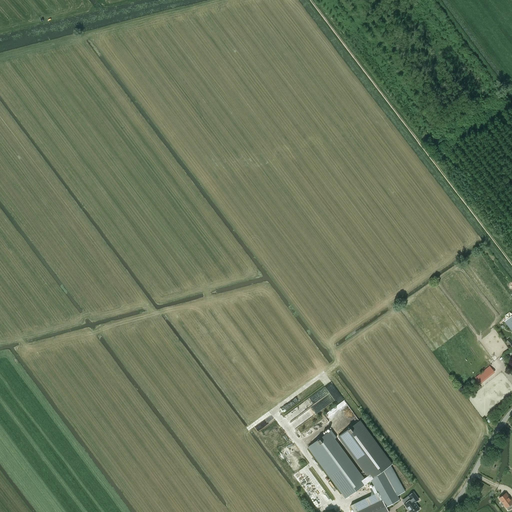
[(490,366),(475,378),(480,384),(495,372),(490,366)]
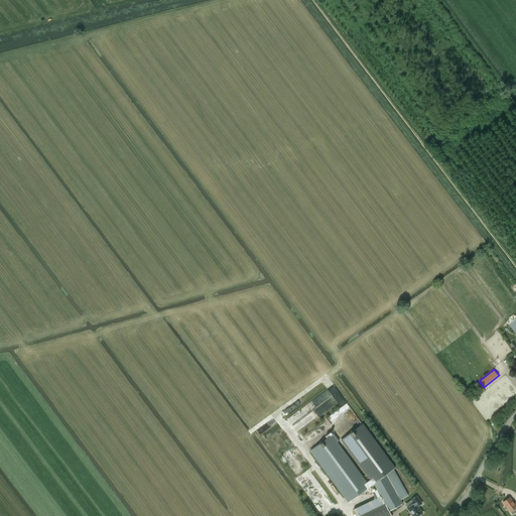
[(313,399),(318,407),(303,417),(307,423),(338,404),(329,390),(313,399)]
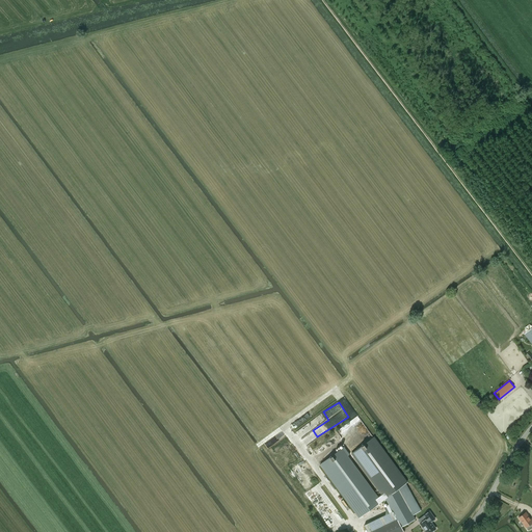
[(307,436),(302,441),(309,446),(314,440),(316,437),(314,435),(312,437),(311,436),(309,439),(307,436)]
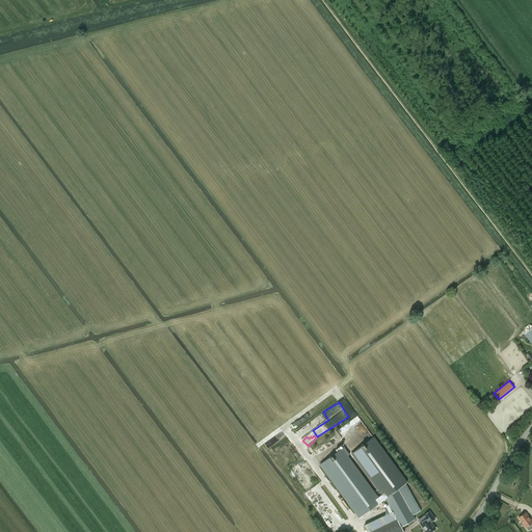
[(407,482),(373,436),(351,453),(386,499),(398,489),(401,487),(407,482)]
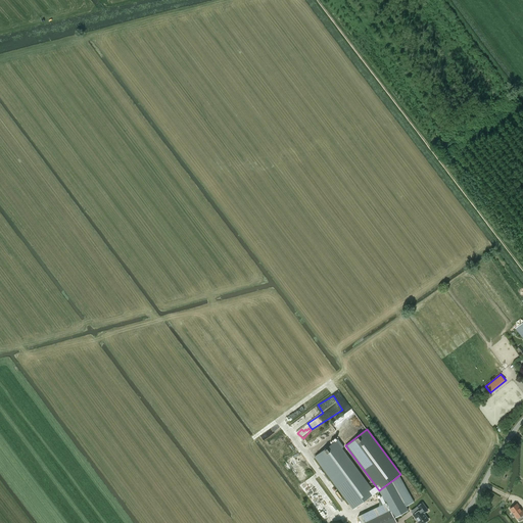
[(352,510),(379,490),(376,486),(374,488),(337,440),(314,458),(352,510)]
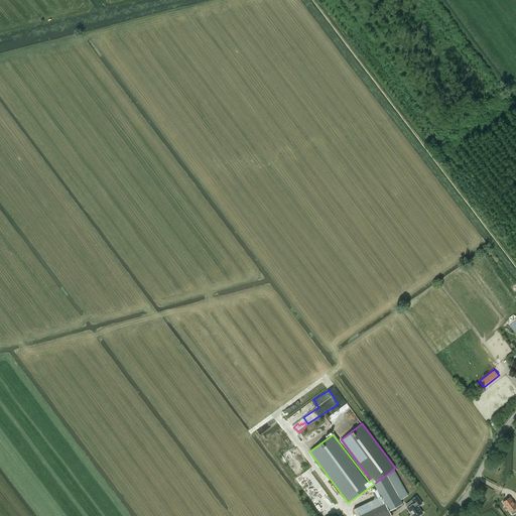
[(374,484),(389,511),(410,499),(393,470),(389,473),(386,475),(387,476),(374,484)]
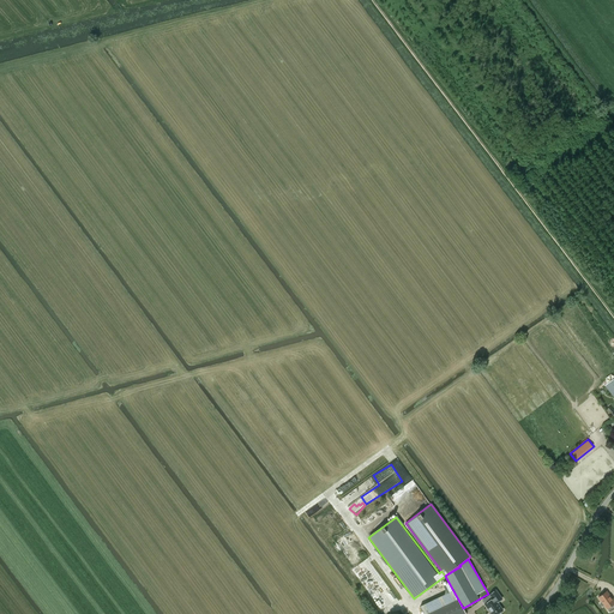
[(348,576),(354,572),(355,576),(360,575),(356,567),(353,570),(349,564),(343,566),(348,576)]
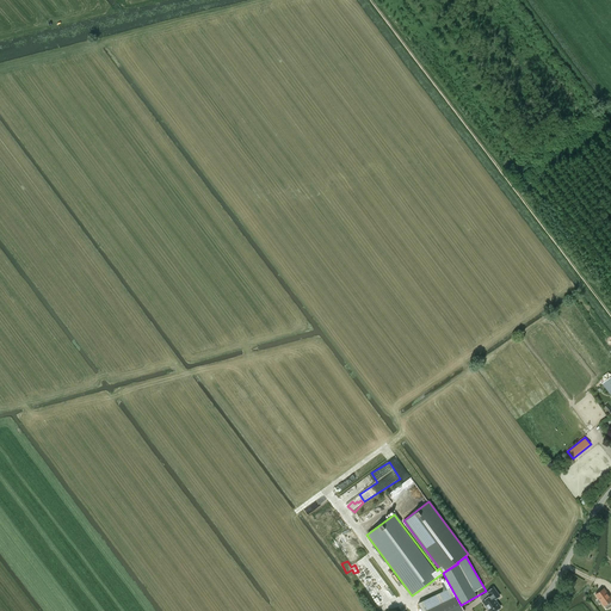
[(368,586),(380,605),(389,600),(386,596),(392,592),(382,576),(375,580),(375,581),(368,586)]
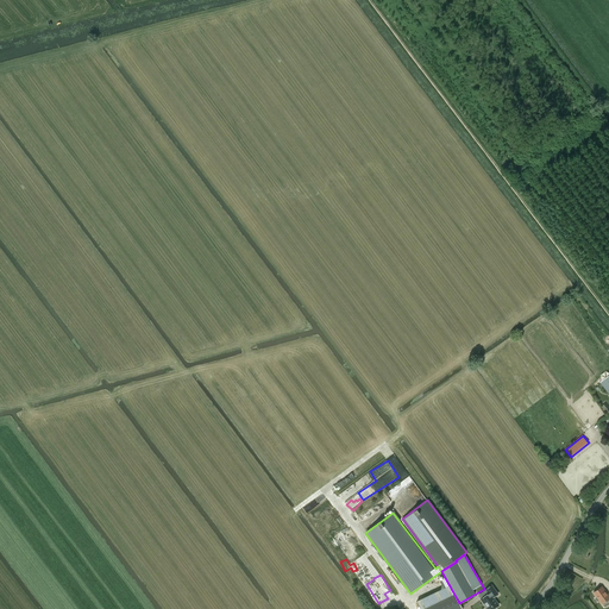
[(608,595),(602,585),(592,592),(596,597),(596,598),(597,601),(598,601),(602,604),(608,598),(608,595)]
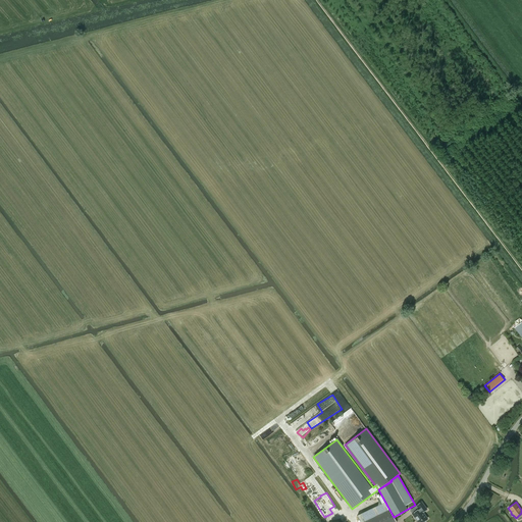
[(385,503),(358,516),(360,521),(382,521),(388,519),(393,517),(385,503)]
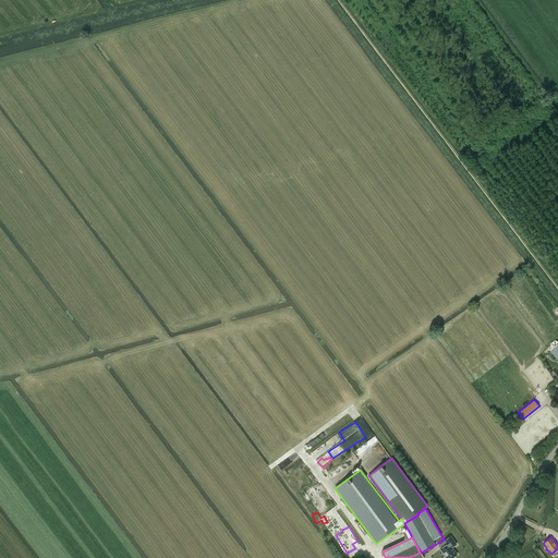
[(448,557),(456,557),(459,556),(455,549),(459,546),(452,538),(447,542),(450,545),(443,550),(448,557)]
